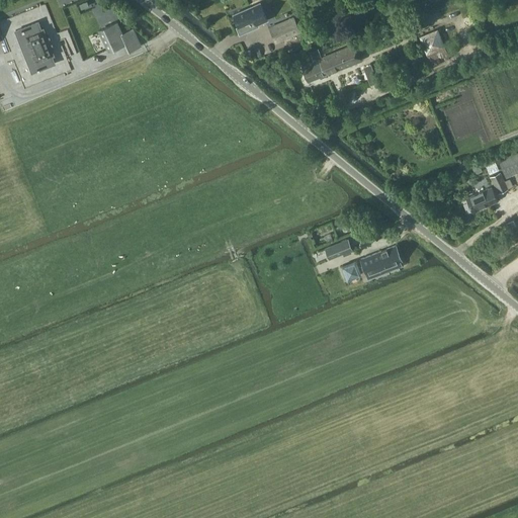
[(91,1),(60,12),(65,24),(95,13),(91,1)]
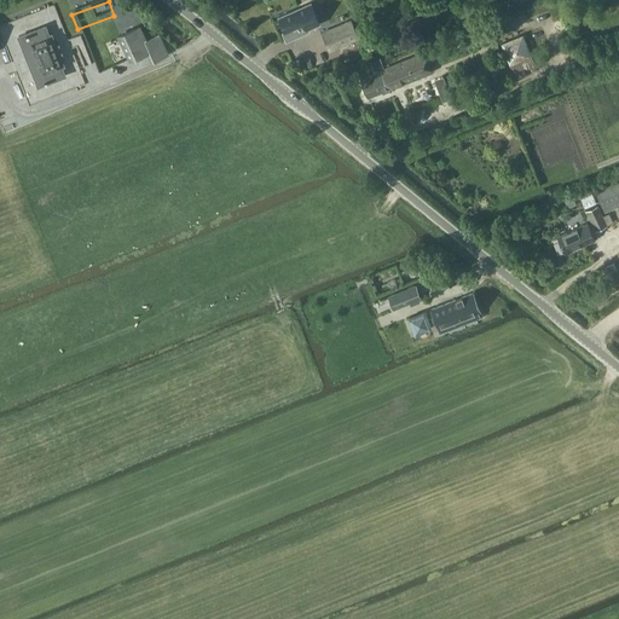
[(299,9),(278,17),(285,33),(305,25),(306,29),(319,23),(311,3),(299,9)]
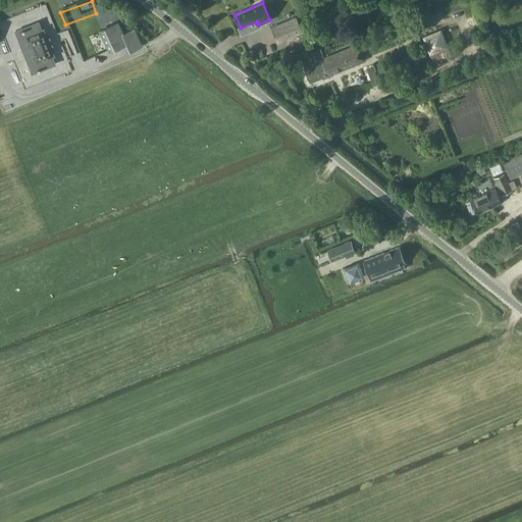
[(296,15),(270,27),(278,43),(304,32),(296,15)]
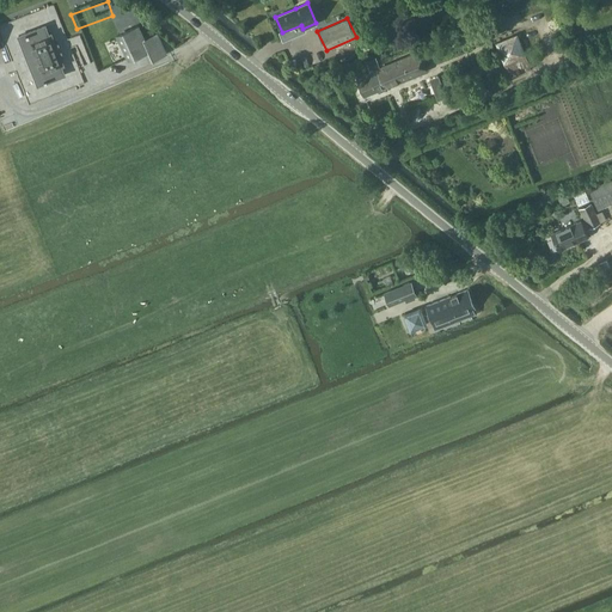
[(139,24),(116,34),(128,60),(146,53),(150,61),(167,54),(158,32),(145,37),(139,24)]
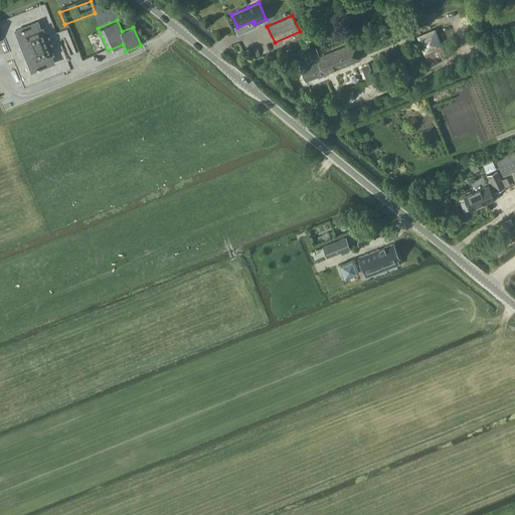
[(40,21),(15,31),(31,70),(56,60),(40,21)]
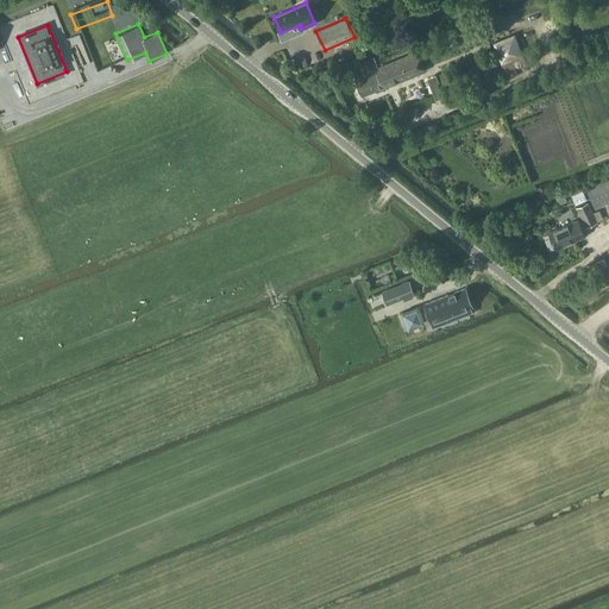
[(515,33),(493,42),(502,64),(523,55),(515,33)]
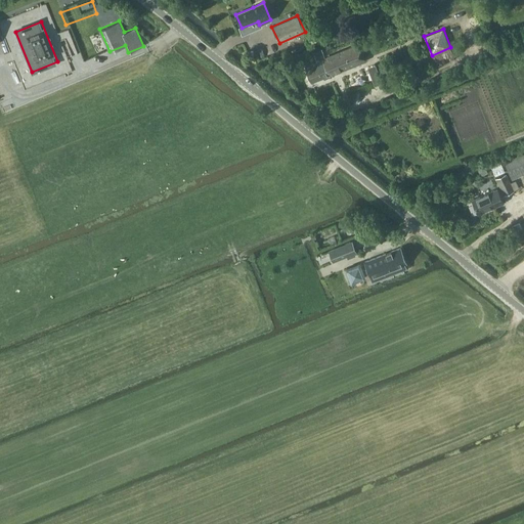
[(366,61),(359,43),(325,57),(321,48),(313,51),(316,60),(305,66),(312,83),(323,78),(324,80),(331,77),(331,76),(366,61)]
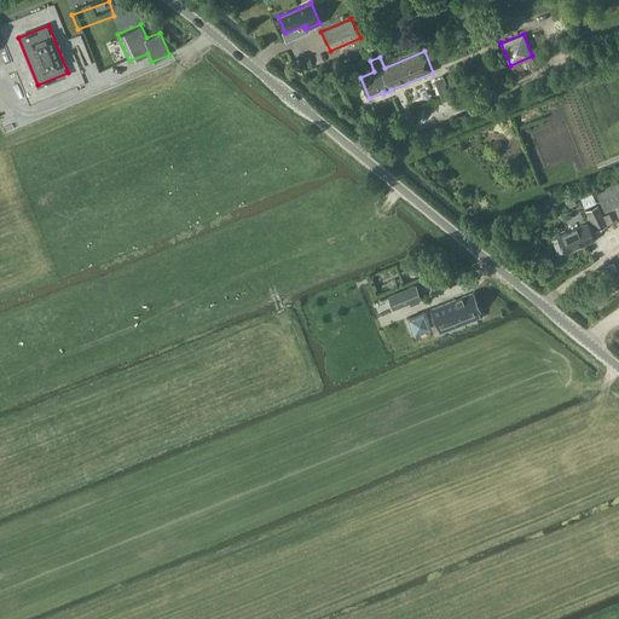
[(618,179),(595,191),(605,213),(618,206),(618,179)]
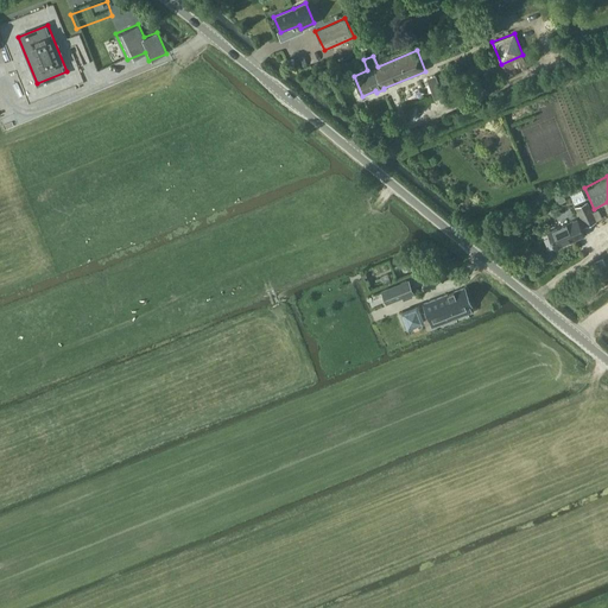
[(597,222),(596,221),(591,211),(587,200),(575,204),(584,227),(597,222)]
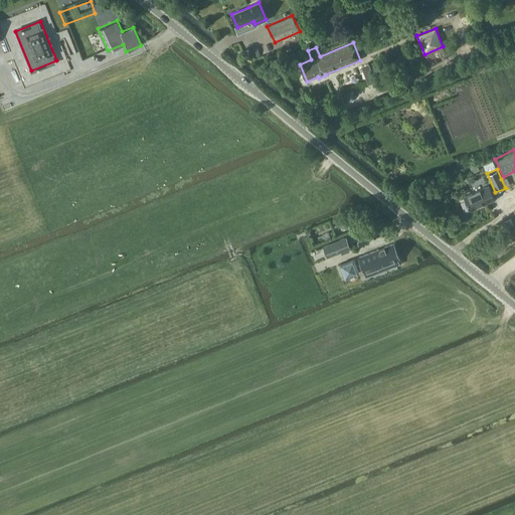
[(471,211),(488,203),(489,202),(495,199),(490,185),(465,196),(471,211)]
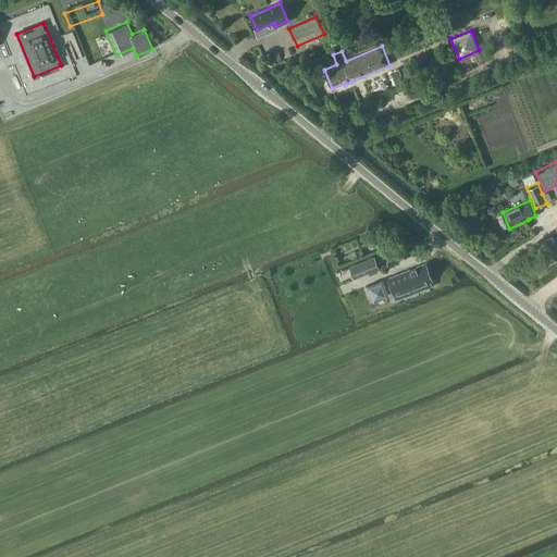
[(547,246),(556,243),(553,235),(544,238),(547,246)]
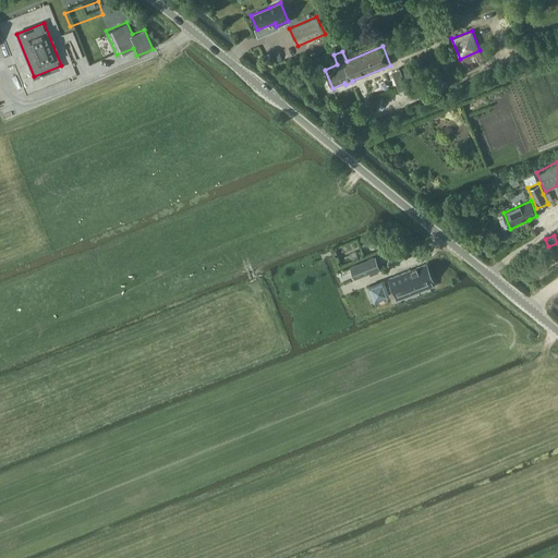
[(375,257),(351,267),(355,278),(370,273),(371,276),(379,273),(378,269),(379,268),(375,257)]
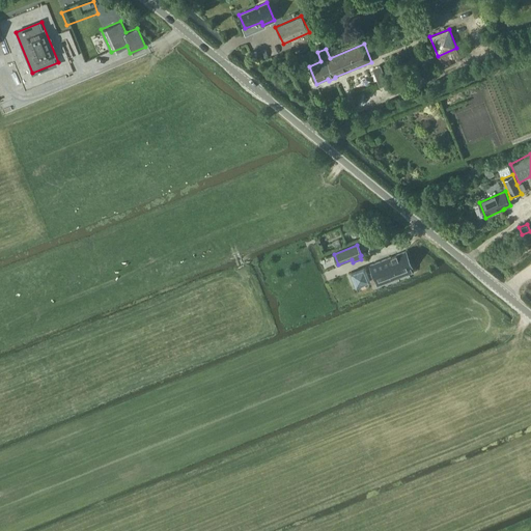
[(329,246),(314,253),(327,279),(330,278),(341,273),(329,246)]
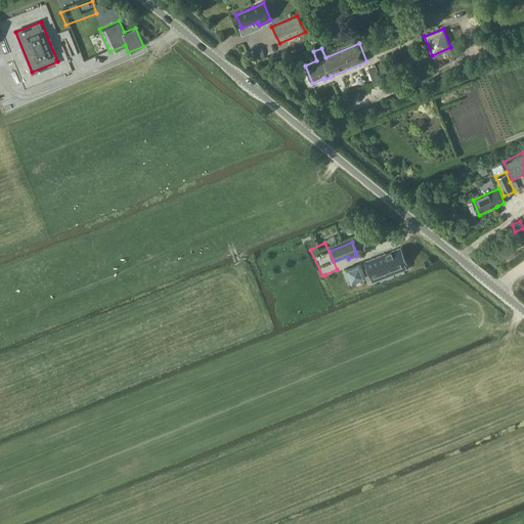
[(358,263),(344,268),(350,282),(363,277),(362,273),(368,270),(373,280),(407,267),(400,249),(365,262),(367,267),(360,270),(358,263)]
